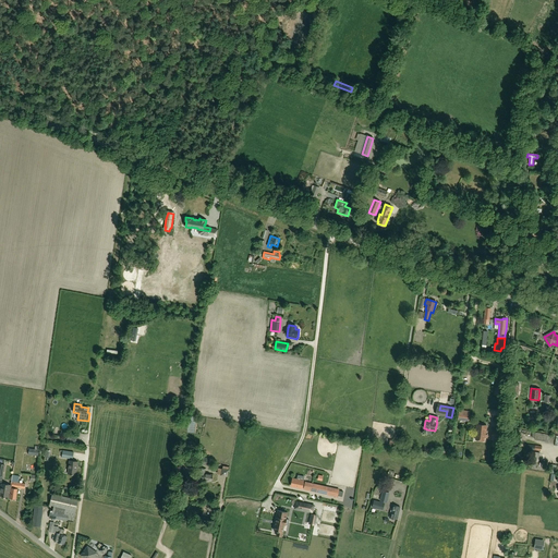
[(476,424),(475,434),(476,434),(475,440),(484,440),(484,438),(487,438),(487,435),(485,435),(486,425),(476,424)]
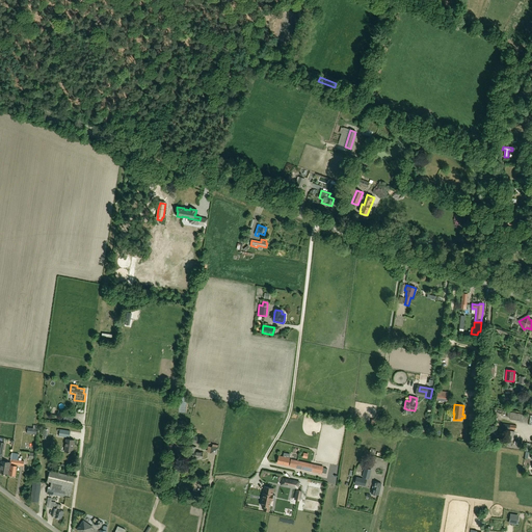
[(469,411),(469,417),(468,419),(477,420),(477,418),(478,418),(478,413),(469,411)]
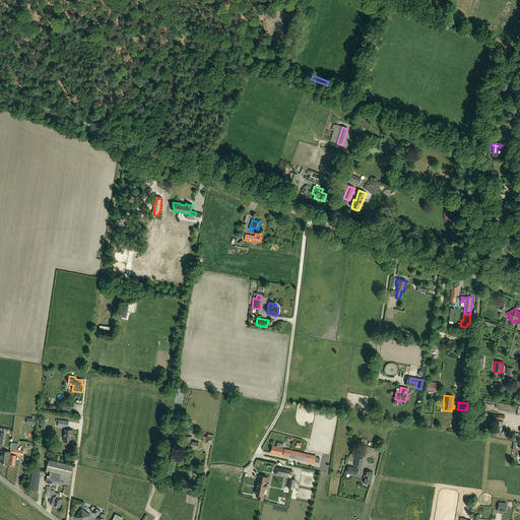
[(498,409),(510,411),(511,405),(499,403),(498,409)]
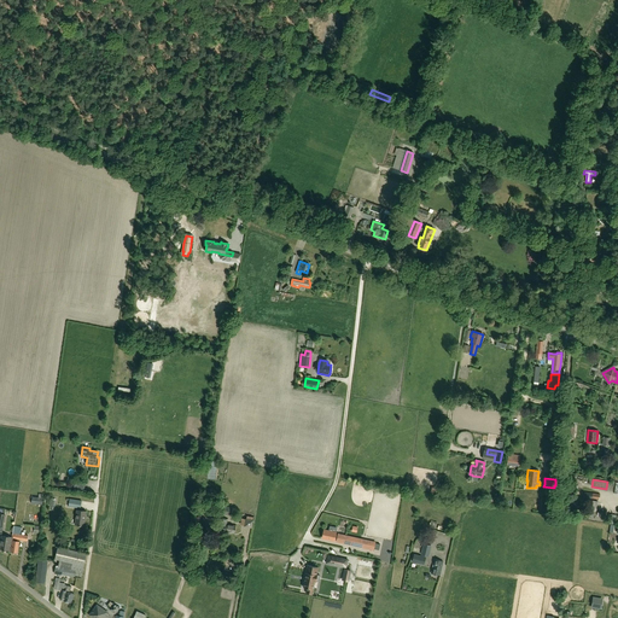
[(198,500),(213,501),(214,493),(199,491),(198,500)]
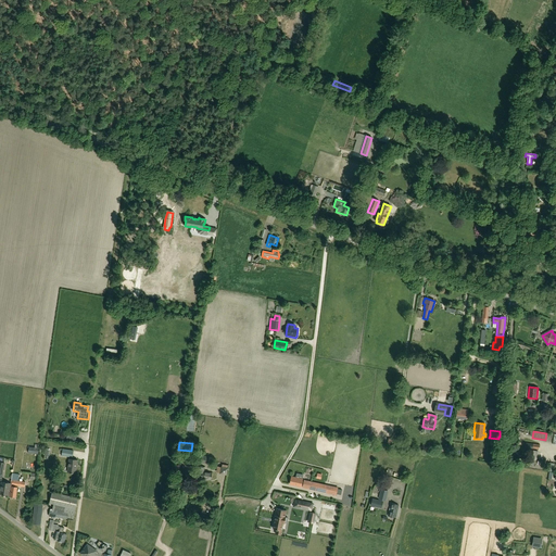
[(62,456),(72,457),(73,451),(63,450),(60,449),(60,451),(62,451),(62,456)]
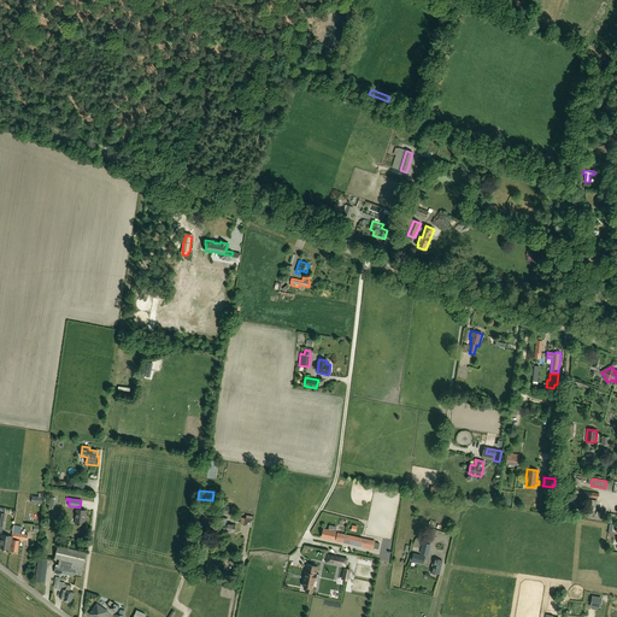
[(77,510),(75,524),(80,524),(80,526),(81,526),(81,524),(84,526),(86,511),(77,510)]
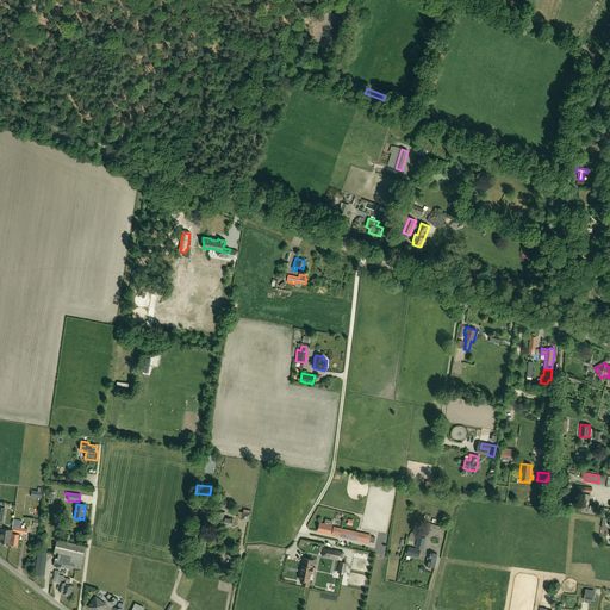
[(224,512),(216,511),(216,520),(212,518),(212,524),(215,524),(223,526),(231,527),(232,518),(224,517),(224,512)]
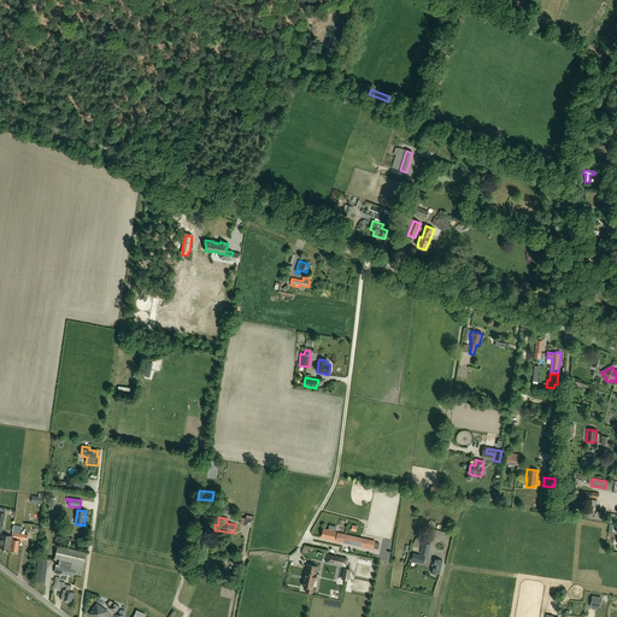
[(13,526),(12,533),(12,539),(19,540),(28,541),(28,535),(21,534),(22,527),(13,526)]
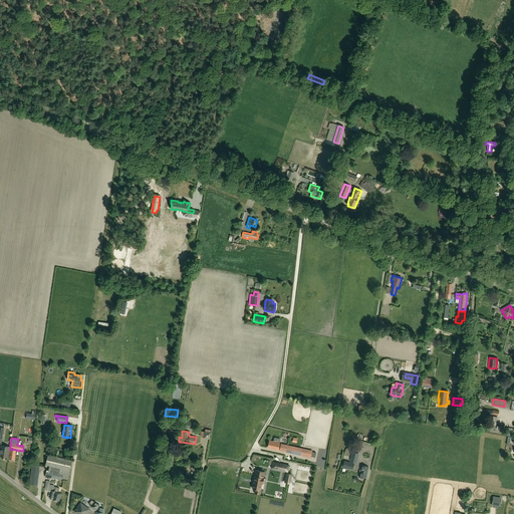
[(279,443),(269,441),(268,448),(278,450),(278,449),(280,449),(281,446),(279,446),(279,443)]
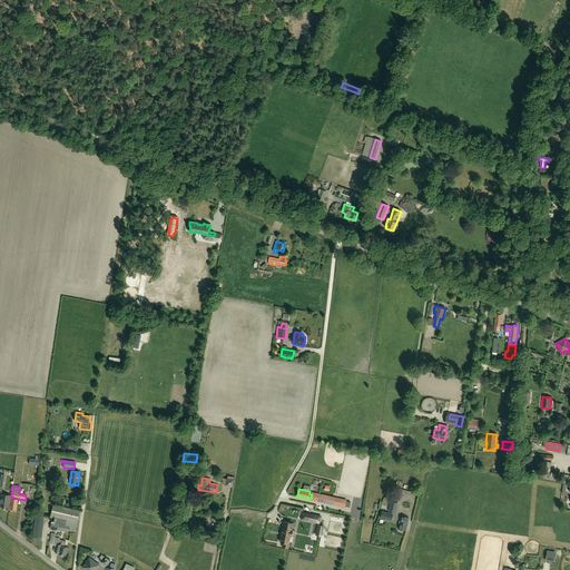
[(351,508),(353,502),(312,493),(311,500),(344,507),(345,507),(351,508)]
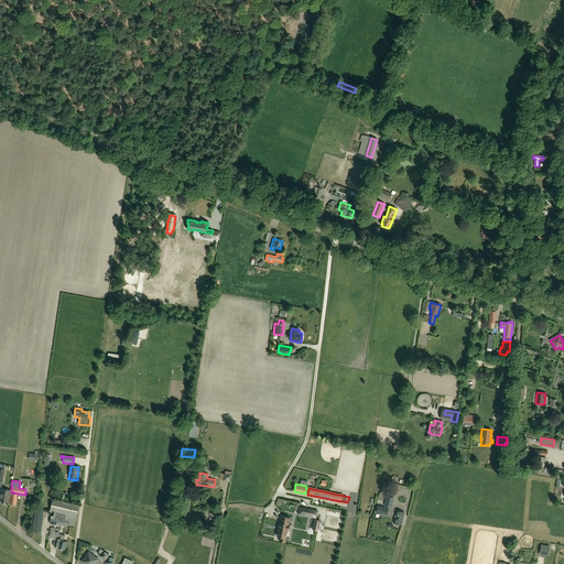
[(10,495),(10,494),(11,490),(2,489),(0,501),(9,502),(9,503),(10,496),(10,495)]
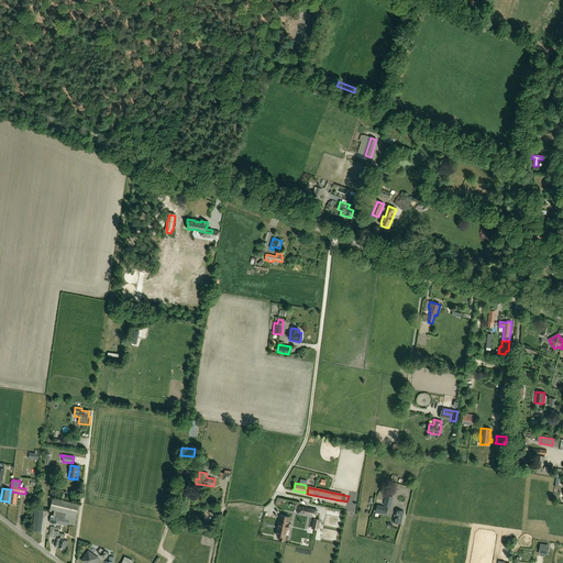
[(184,494),(183,504),(190,505),(191,495),(184,494)]
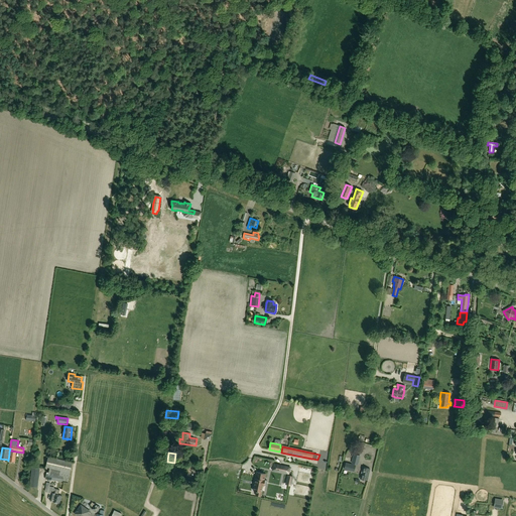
[(358,465),(360,456),(354,455),(352,463),(358,465)]
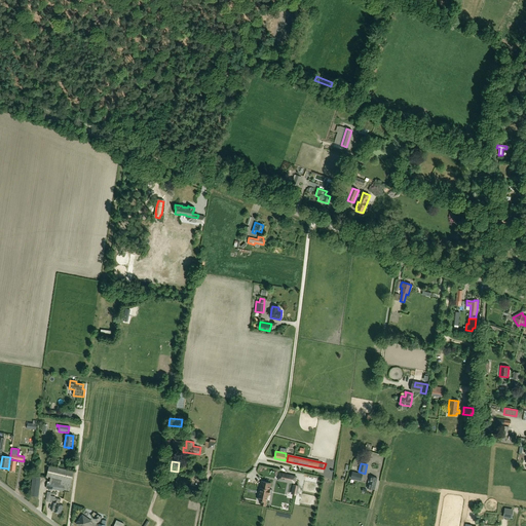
[(74,472),(49,465),(46,476),(50,477),(49,483),(47,483),(46,488),(49,489),(49,490),(51,491),(51,489),(64,491),(65,486),(70,487),(74,472)]
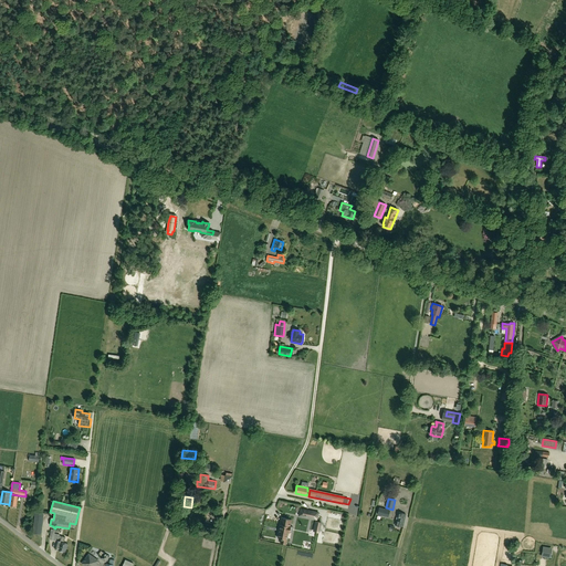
[(300,507),(297,516),(317,521),(318,512),(300,507)]
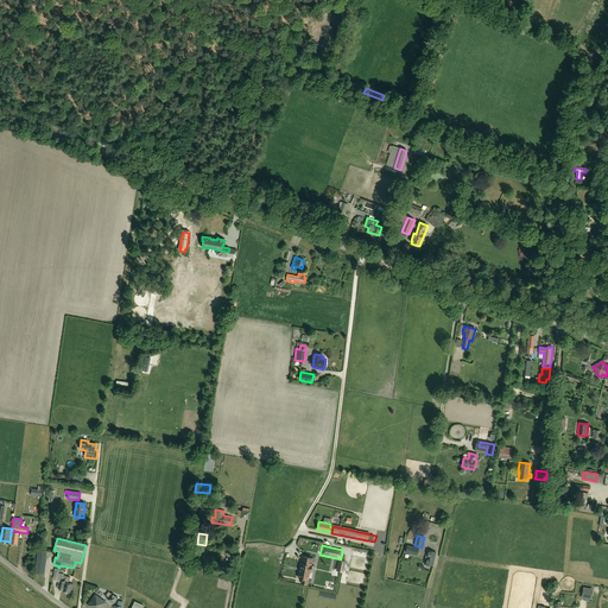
[(44,574),(48,551),(38,550),(35,572),(44,574)]
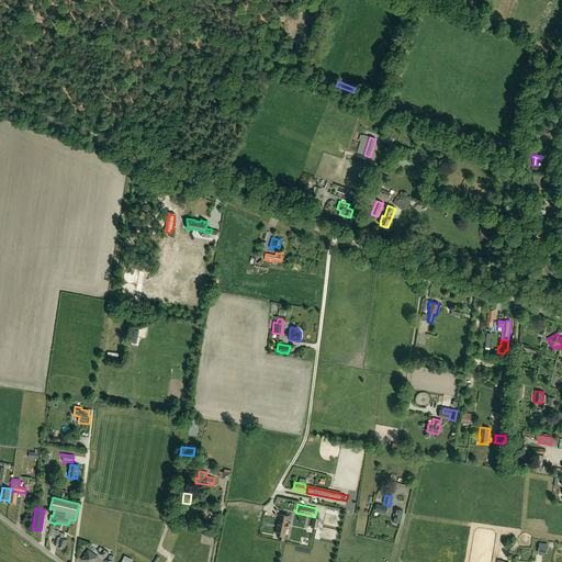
[(392,521),(400,524),(403,510),(395,509),(392,521)]
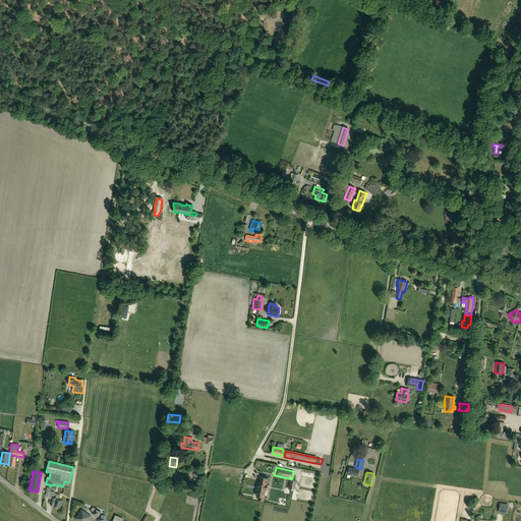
[(268,483),(269,478),(259,476),(258,482),(256,496),(259,496),(258,500),(264,501),(266,489),(268,489),(269,484),(268,483)]
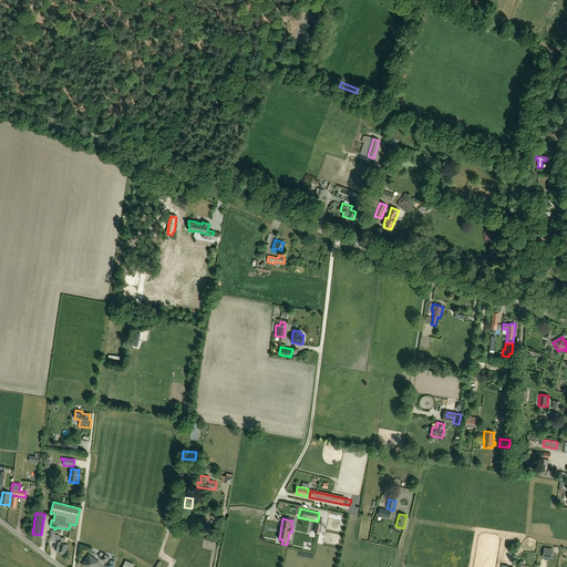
[(65,538),(62,537),(61,537),(60,537),(60,536),(54,535),(54,534),(51,533),(49,540),(55,542),(57,539),(59,539),(61,539),(60,543),(58,542),(55,550),(65,554),(68,545),(64,544),(65,538)]
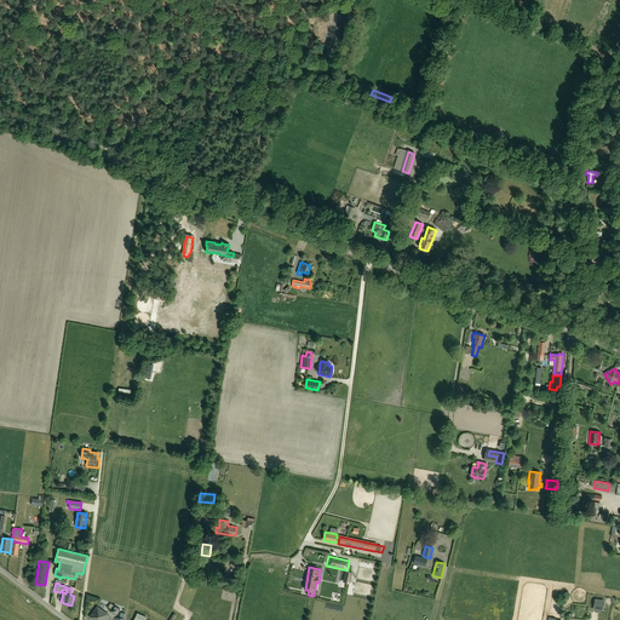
[(109,612),(115,616),(120,609),(114,604),(109,612)]
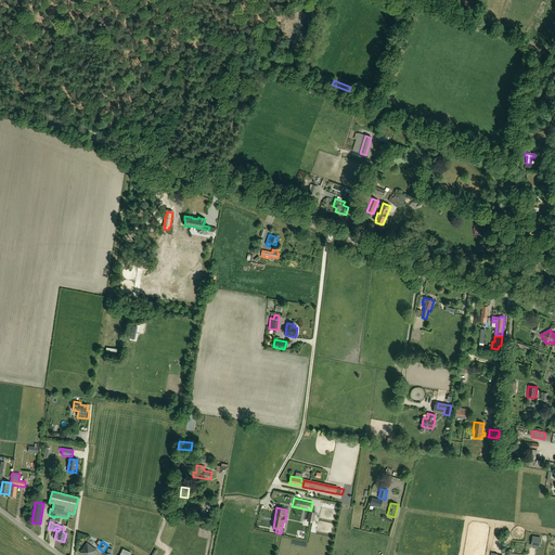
[(80,553),(84,554),(92,554),(97,550),(87,543),(80,553)]
